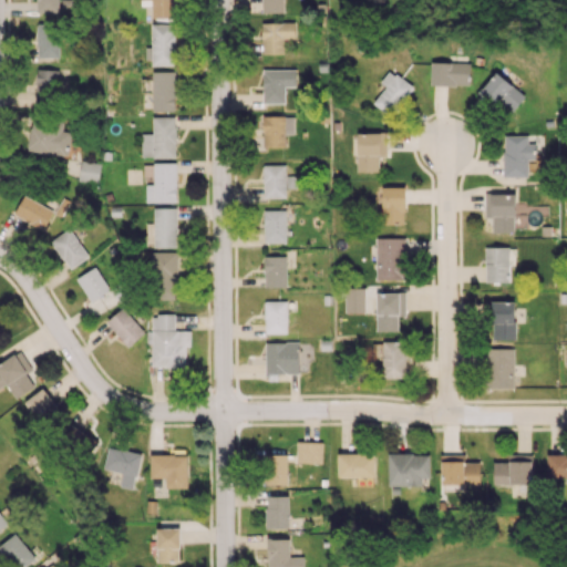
[(59,12),(58,0),(34,0),(35,12),(59,12)]
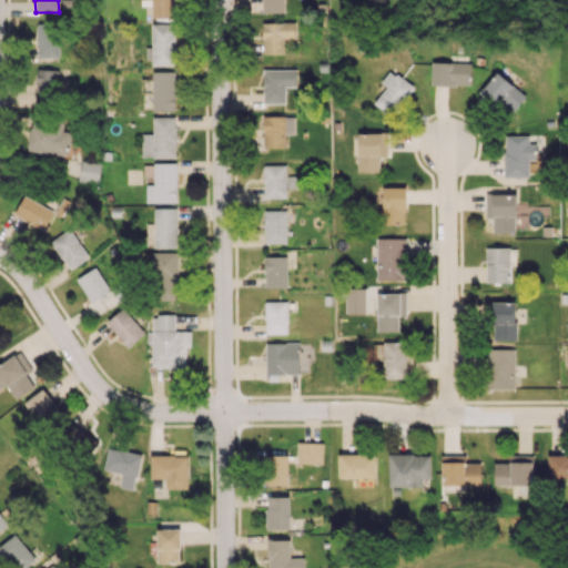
[(174,17),(173,0),(141,0),(142,3),(152,3),(152,18),(174,17)]
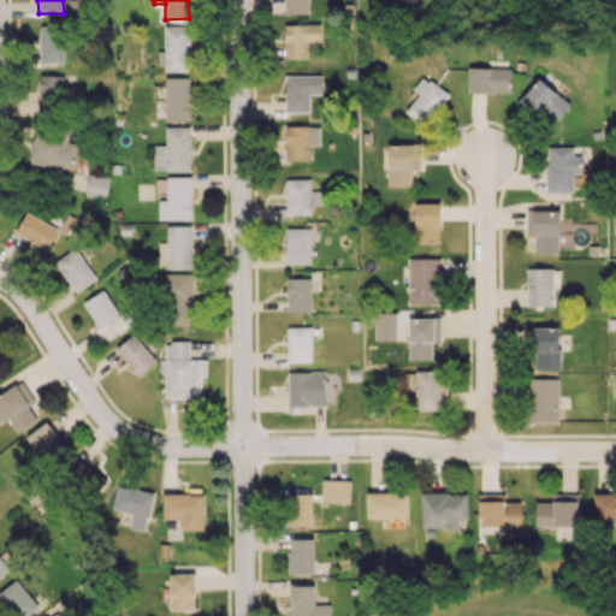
[(284,0),(284,13),(308,13),(307,0),(284,0)]
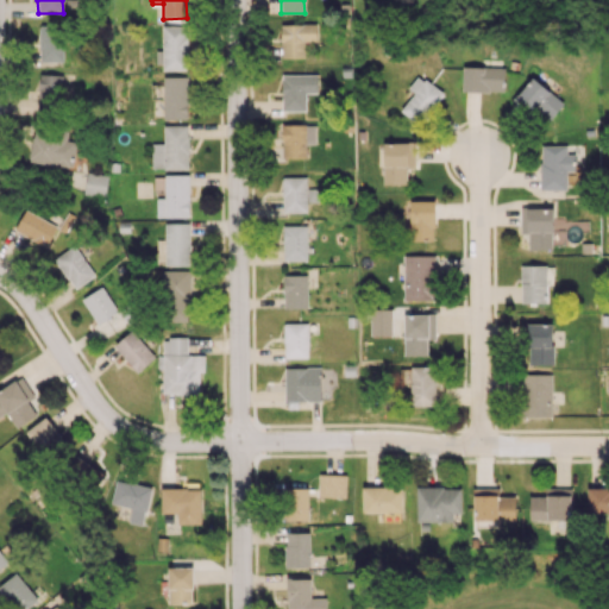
[(281,57),(305,57),(305,43),(316,43),(315,24),(281,24),(281,57)]
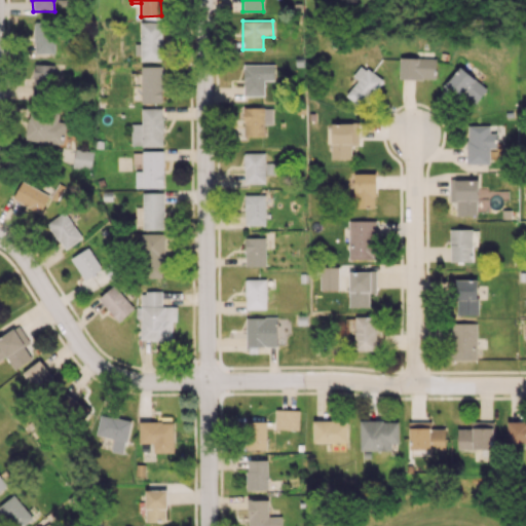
[(53,52),(53,22),(33,23),(34,53),(53,52)]
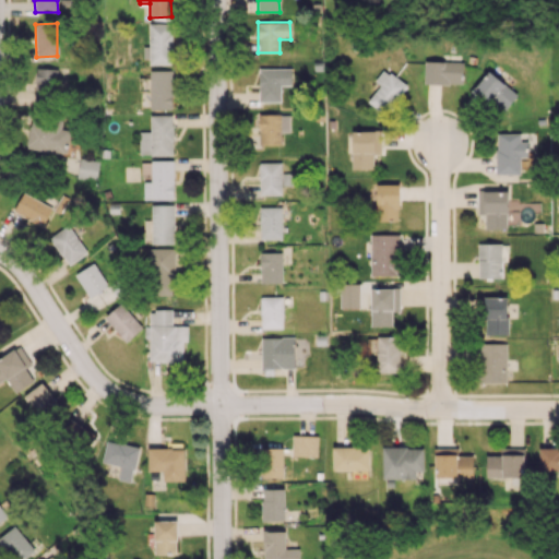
[(150,64),(173,64),(171,23),(149,24),(150,64)]
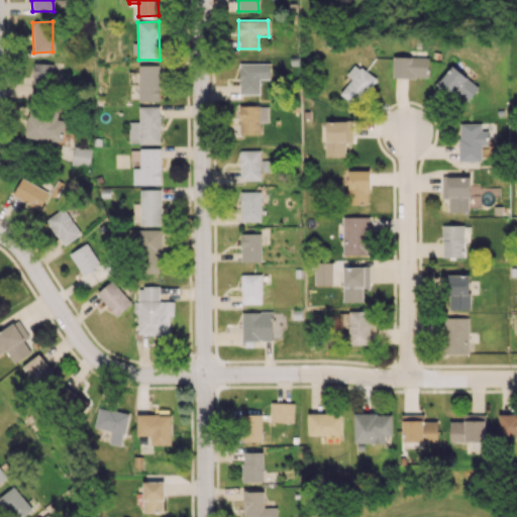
[(427,79),(428,58),(393,57),(392,78),(427,79)]
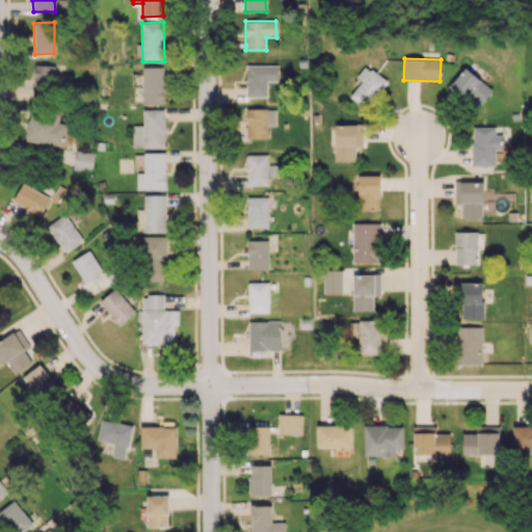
[(55,64),(33,63),(32,95),(53,96),(55,64)]
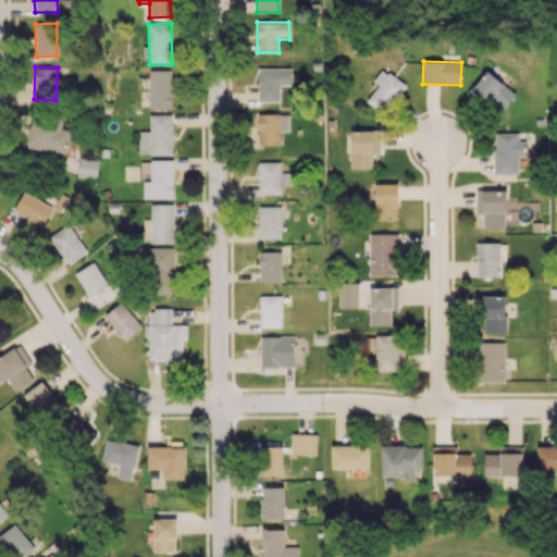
[(291,67),(258,69),(258,101),(280,101),(280,85),(291,85),(291,67)]
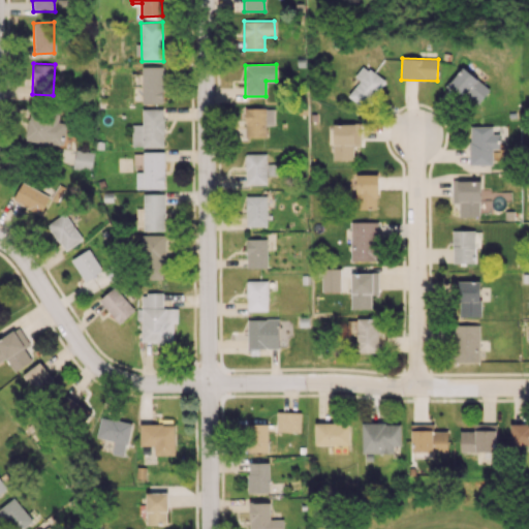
[(384,82),(364,65),(354,76),(360,81),(348,96),(364,109),(384,82)]
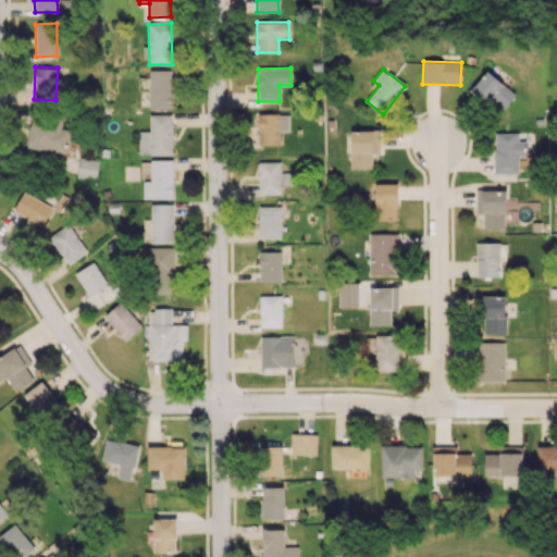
[(172,70),(150,70),(150,109),(172,109),(172,70)]
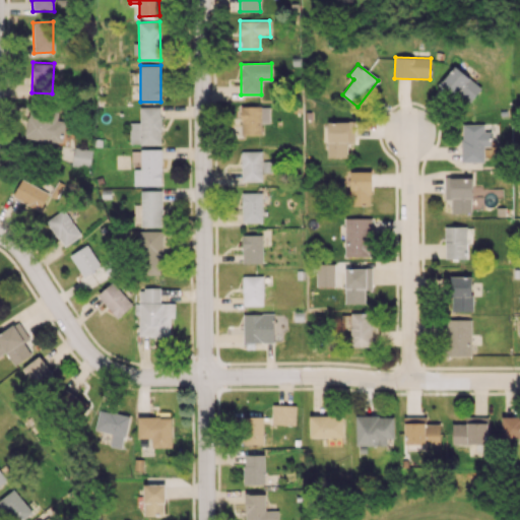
[(468,106),(481,86),(452,66),(439,85),(468,106)]
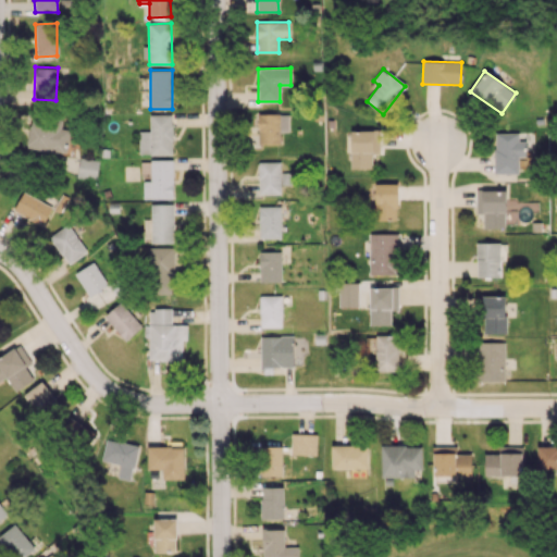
[(258,145),(281,144),(280,132),(288,132),(288,113),(258,113),(258,145)]
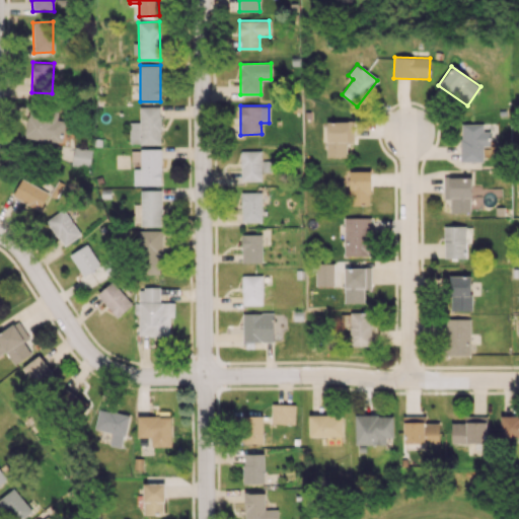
[(160,144),(160,106),(139,106),(140,122),(129,122),(129,144),(160,144)]
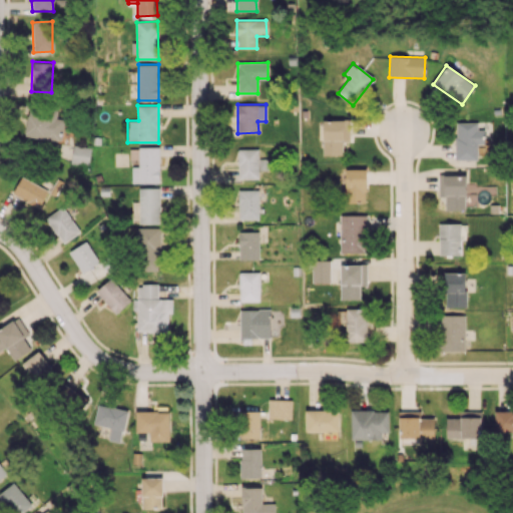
[(24,136),(61,141),(63,119),(55,118),(56,113),(28,109),(24,136)]
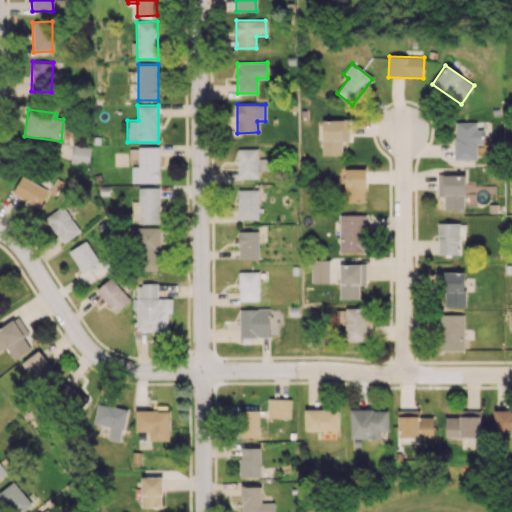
[(322,154),(342,155),(342,141),(348,141),(348,120),(323,120),(322,154)]
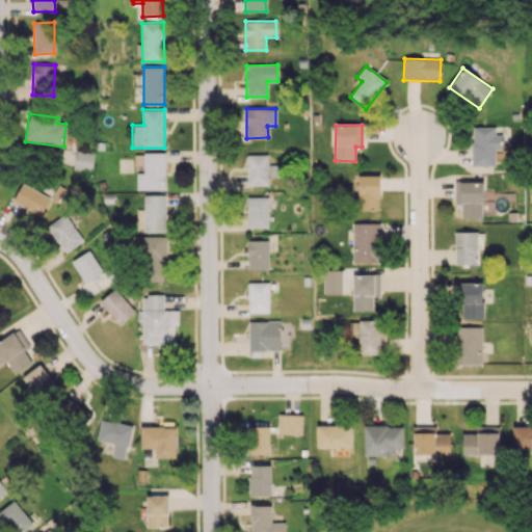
[(472,127),(473,166),(495,165),(495,149),(503,149),(503,135),(495,135),(495,127),(472,127)]
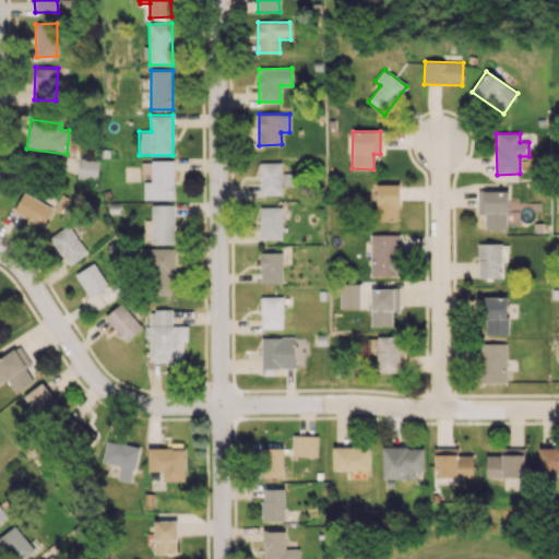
[(99,162),(80,158),(76,177),(96,181),(99,162)]
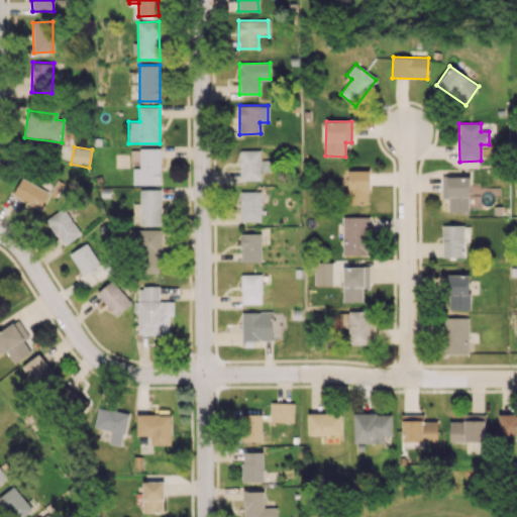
[(160,147),(139,148),(140,168),(132,168),(132,185),(161,184),(160,147)]
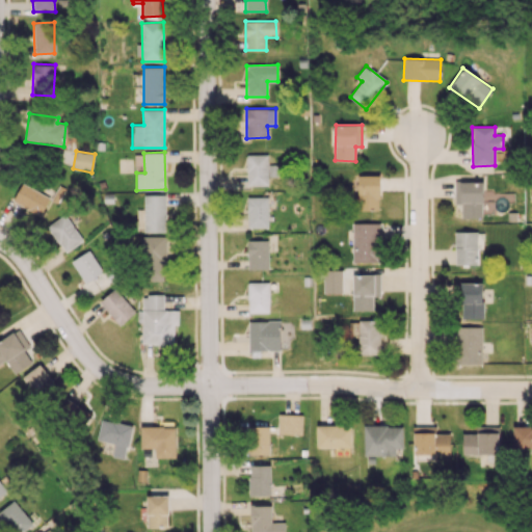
[(246,154),(246,185),(268,184),(267,154),(246,154)]
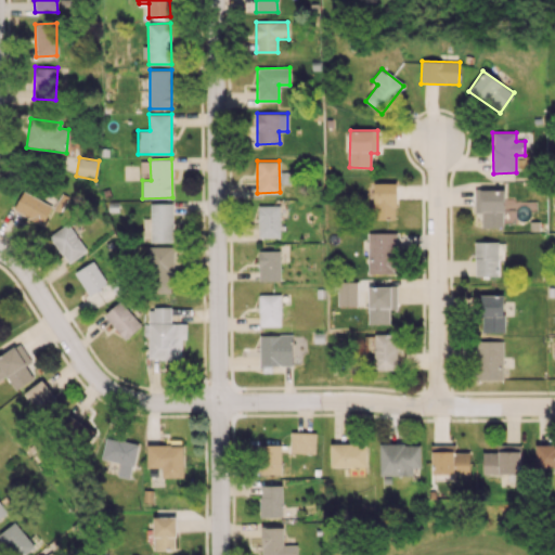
[(397,183),(374,182),(374,219),(396,219),(397,183)]
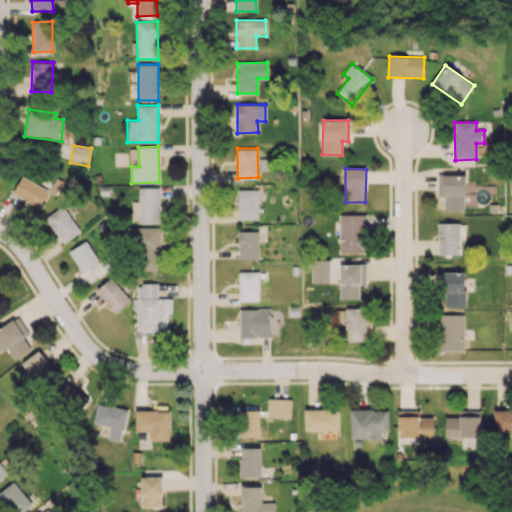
[(444,209),(464,210),(465,175),(438,174),(438,196),(444,196),(444,209)]
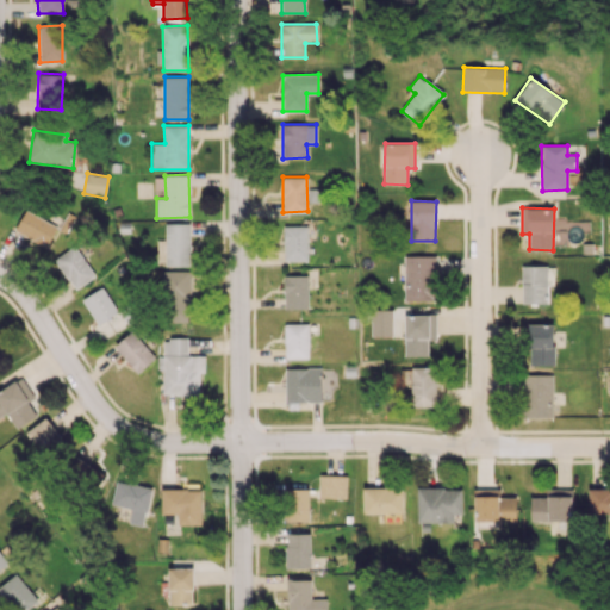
[(48,247),(56,224),(24,211),(14,234),(48,247)]
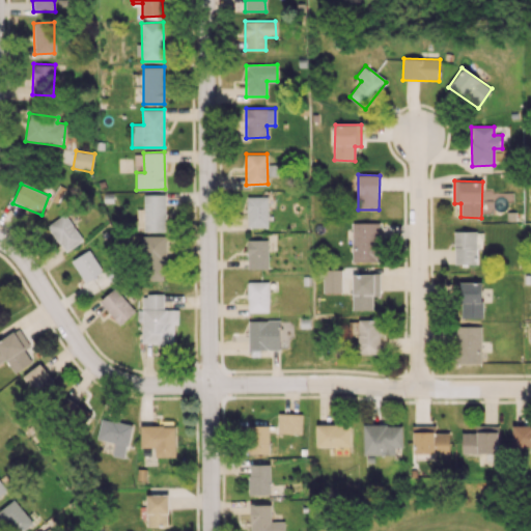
[(165,231),(165,194),(143,194),(144,231),(165,231)]
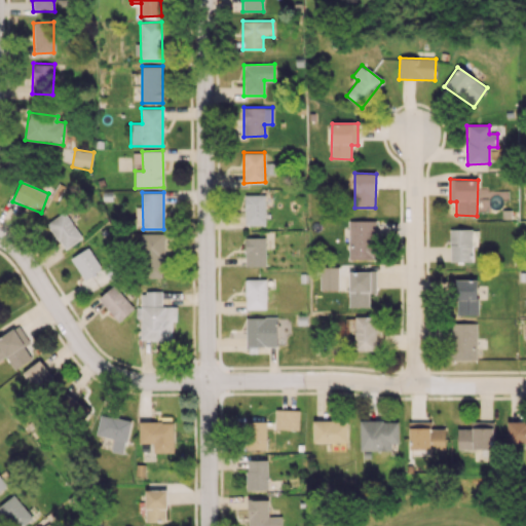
[(265,194),(243,195),(245,225),(265,225),(265,194)]
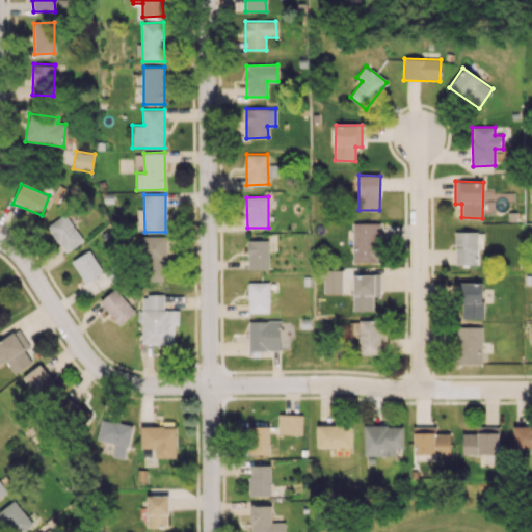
[(82,240),(64,214),(47,225),(64,253),(82,240)]
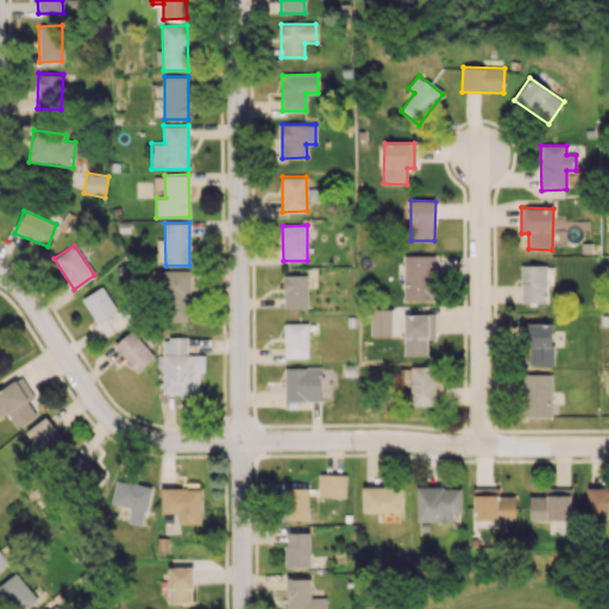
[(403,300),(434,300),(434,255),(405,255),(403,300)]
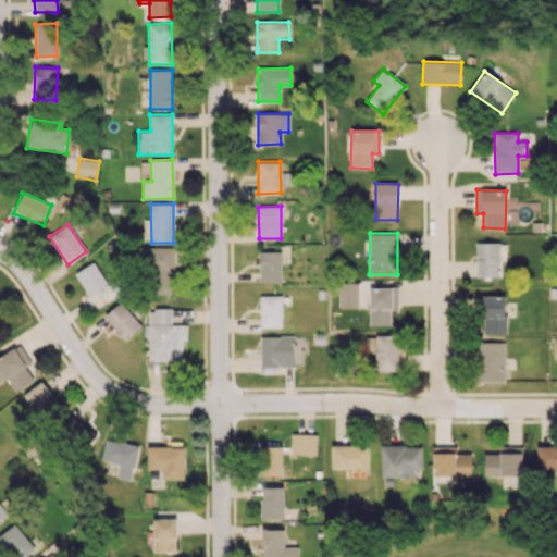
[(477,277),(500,276),(499,243),(477,243),(477,277)]
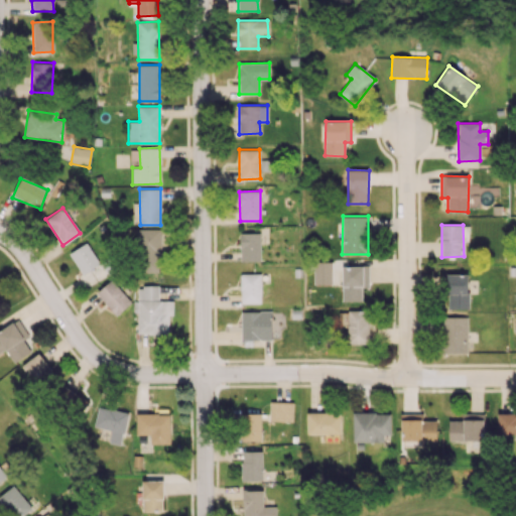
[(161,229),(139,229),(138,272),(160,272),(161,229)]
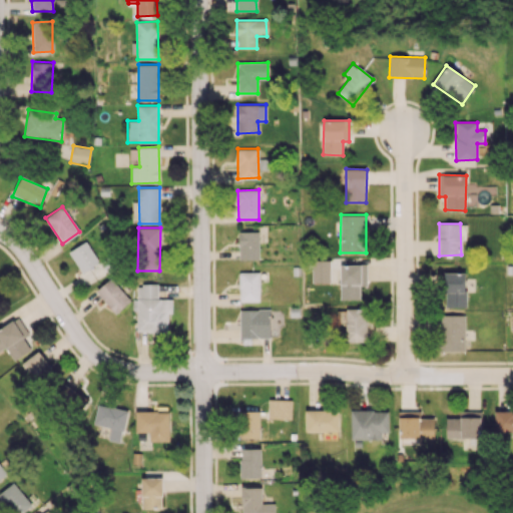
[(259,260),(259,231),(238,231),(239,260),(259,260)]
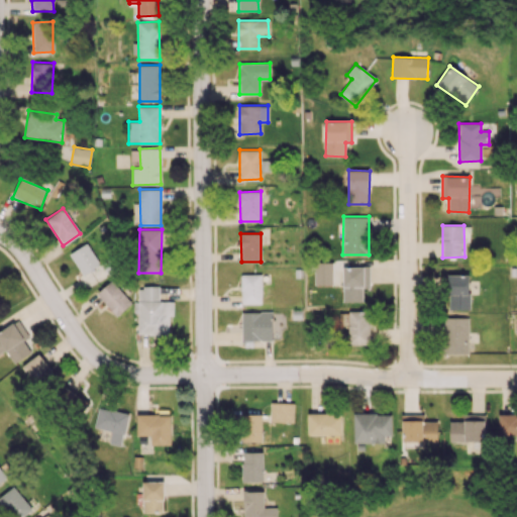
[(70,251),(80,275),(98,266),(88,243),(70,251)]
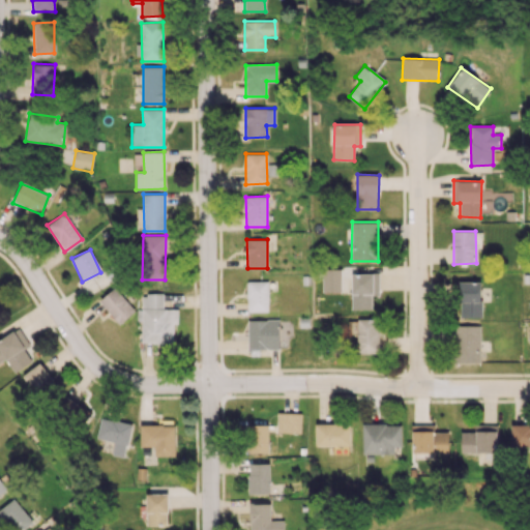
[(341,269),(323,269),(322,292),(341,292),(341,269)]
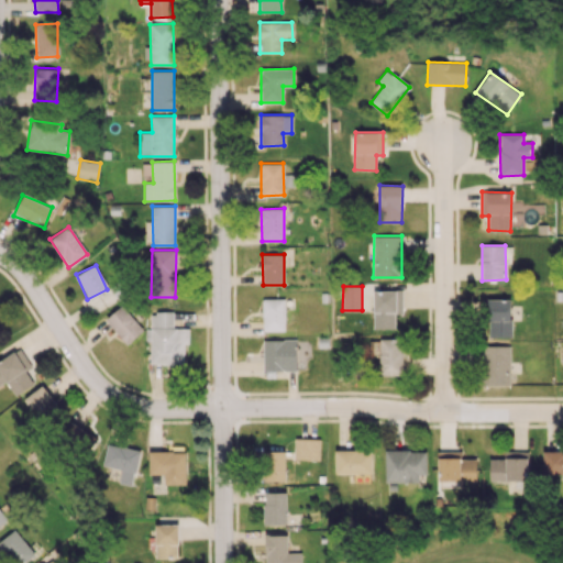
[(403,313),(401,290),(373,290),(374,329),(395,328),(395,313),(403,313)]
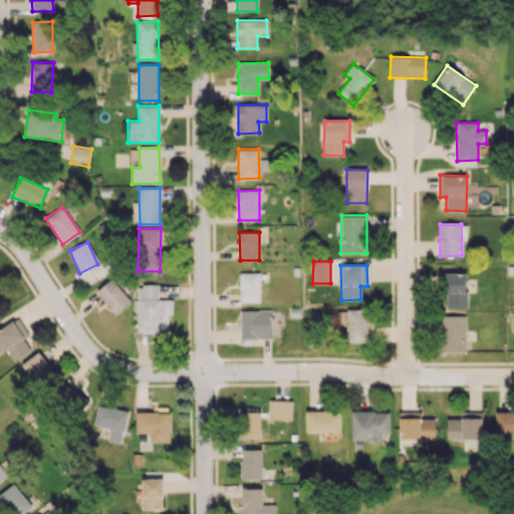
[(259,272),(239,273),(240,302),(260,302),(259,272)]
